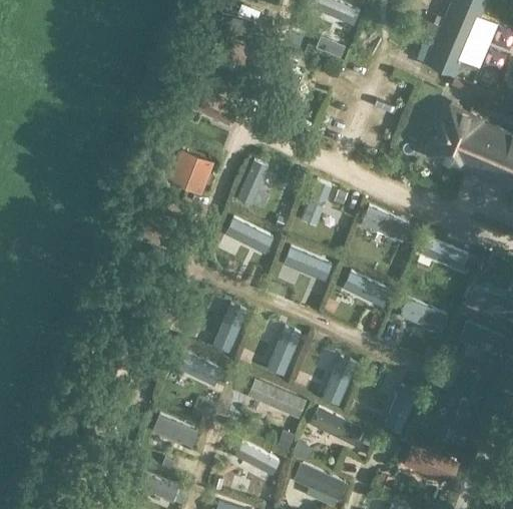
[(359,13),(324,0),(316,0),(311,13),(352,29),(359,13)]
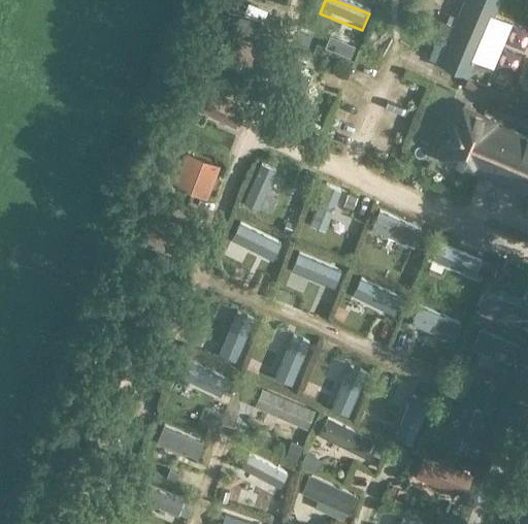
[(493,71),(483,67),(485,62),(477,59),(501,0),(466,0),(458,21),(449,17),(446,26),(429,19),(424,30),(448,39),(452,29),(454,30),(438,66),(468,79),(468,80),(465,90),(500,104),(504,95),(501,94),(487,88),(493,71)]
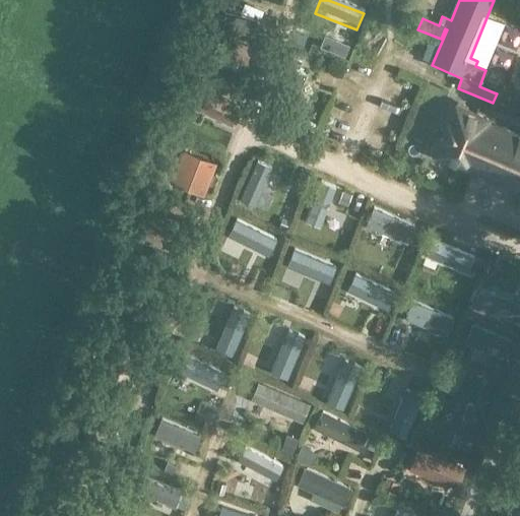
[(223,16),(219,29),(262,46),(267,33),(223,16)]
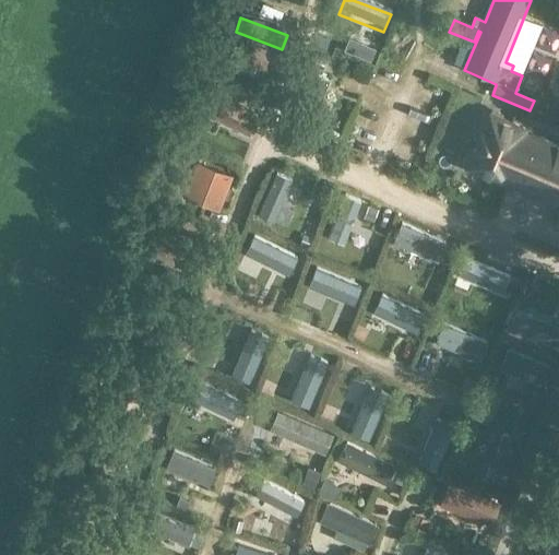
[(272,77),(277,61),(235,45),(229,61),(272,77)]
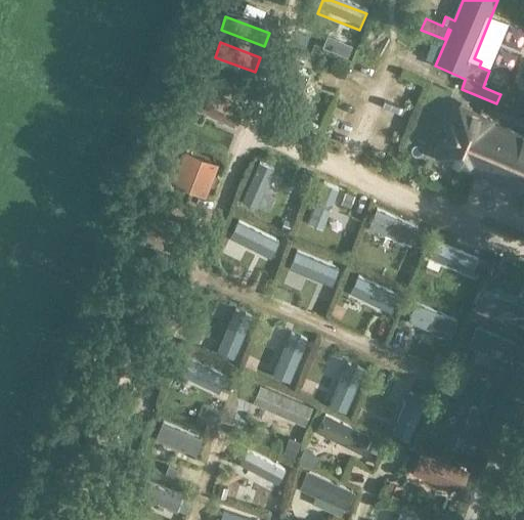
[(310,82),(294,76),(277,118),(293,125),(310,82)]
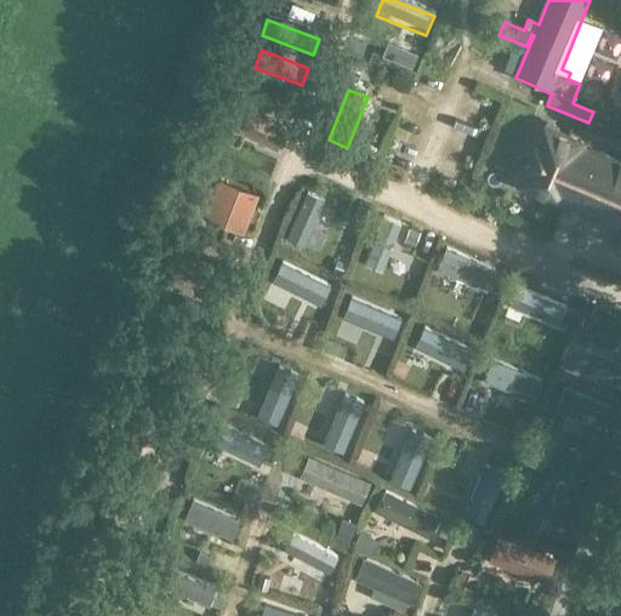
[(519,189),(558,206),(559,203),(620,228),(620,167),(581,150),(582,148),(543,131),(519,189)]
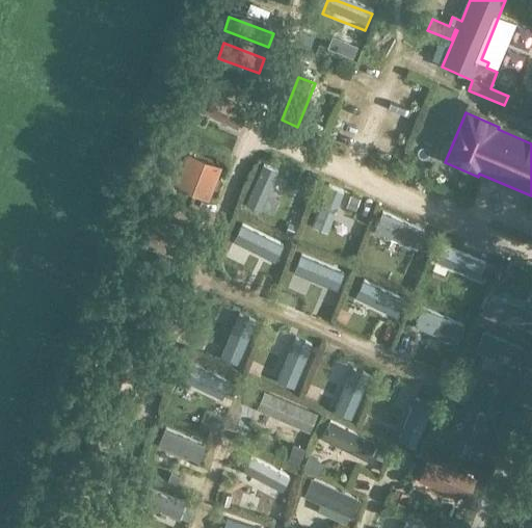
[(220,166),(185,155),(179,172),(215,183),(220,166)]
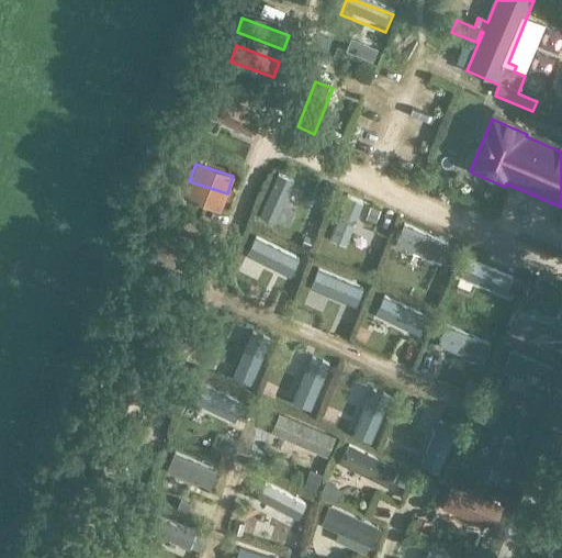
[(261,218),(278,223),(293,180),(277,174),(261,218)]
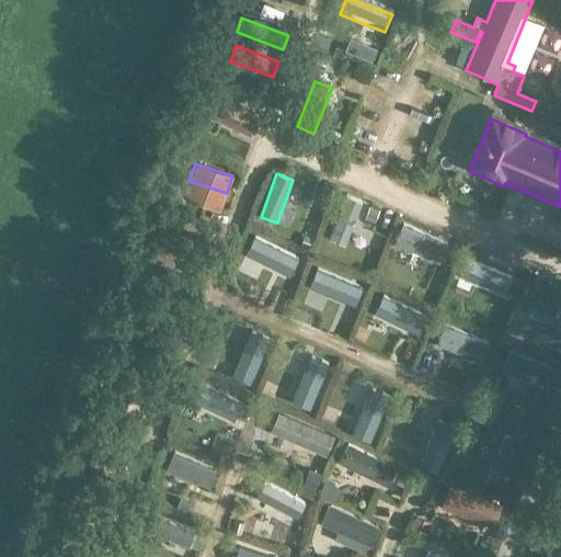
[(328,239),(347,247),(363,203),(343,196),(328,239)]
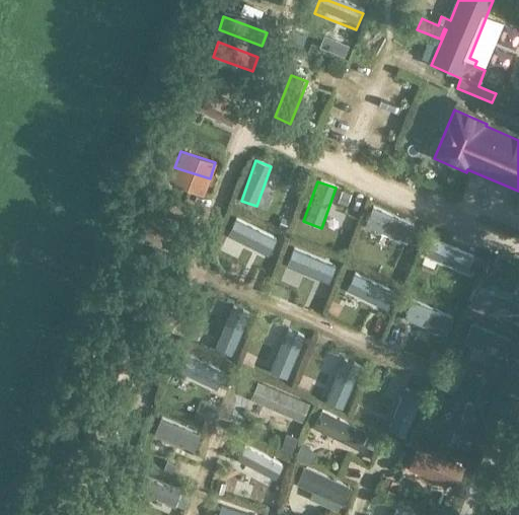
[(280,197),(273,227),(290,231),(298,202),(280,197)]
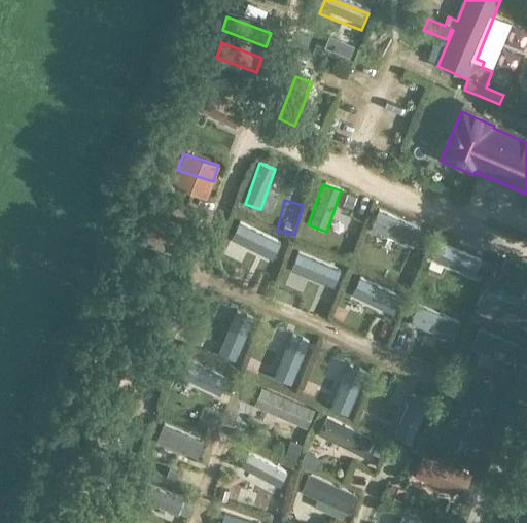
[(379,212),(372,231),(415,246),(422,228),(379,212)]
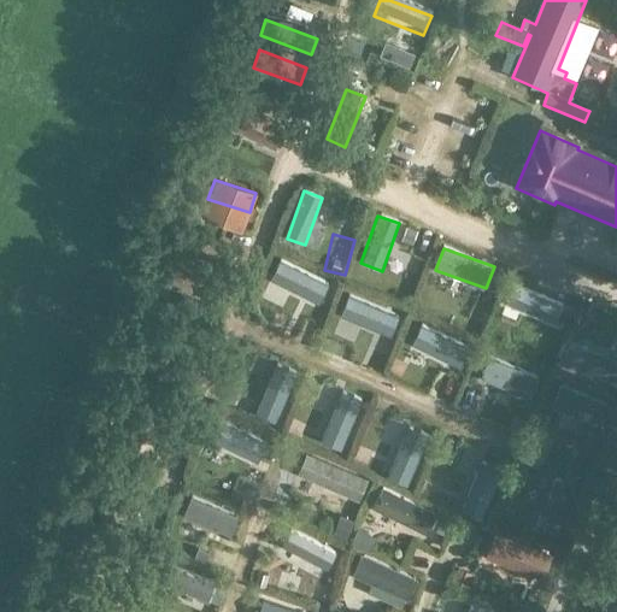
[(281,263),(271,284),(318,305),(328,283),(281,263)]
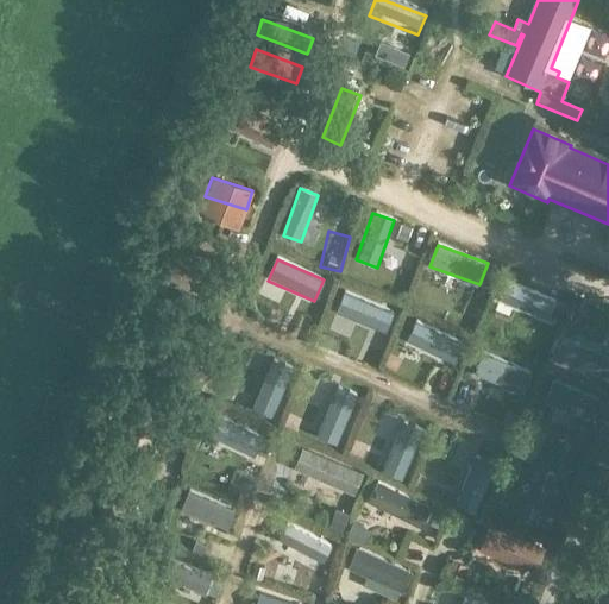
[(506,280),(497,301),(551,320),(558,299),(506,280)]
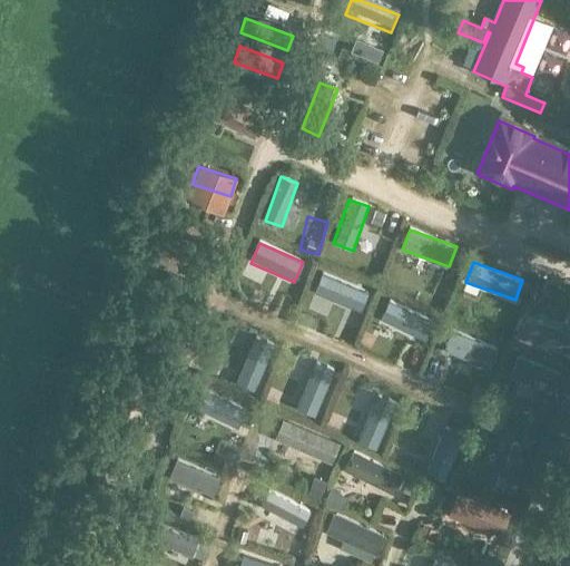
[(322,274),(314,296),(359,312),(366,290),(322,274)]
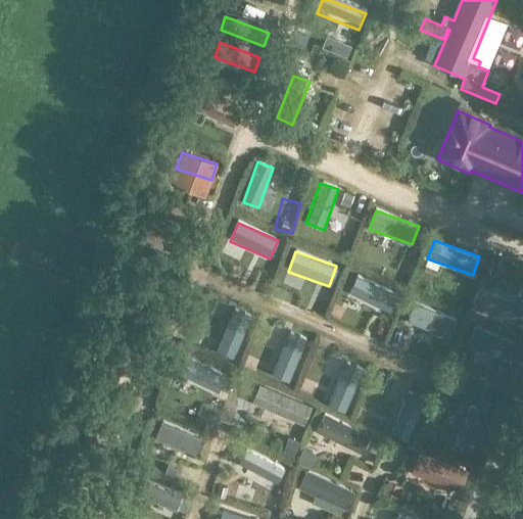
[(355,277),(350,294),(388,307),(394,289),(355,277)]
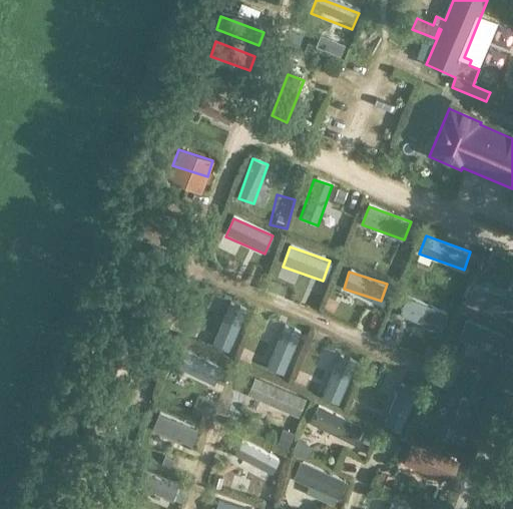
[(420,282),(416,293),(432,298),(436,287),(420,282)]
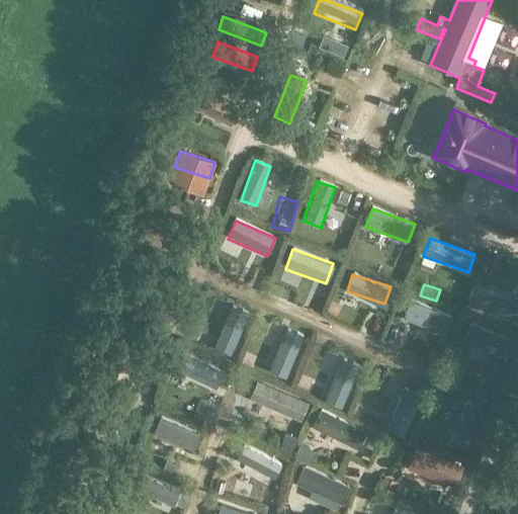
[(517,301),(481,287),(475,305),(517,321),(517,301)]
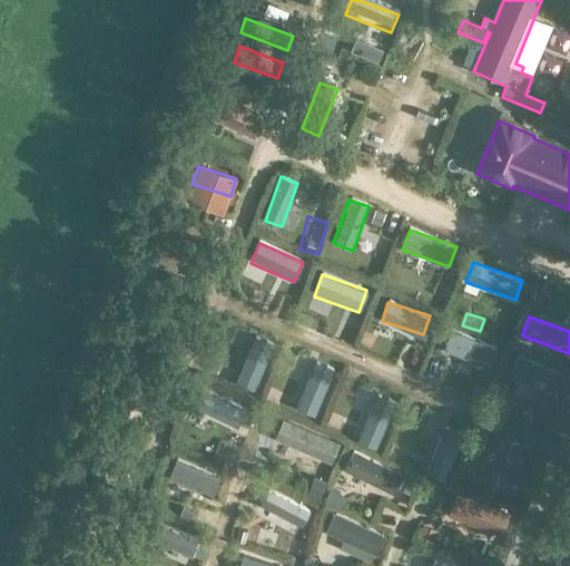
[(451,331),(443,351),(489,368),(497,347),(451,331)]
